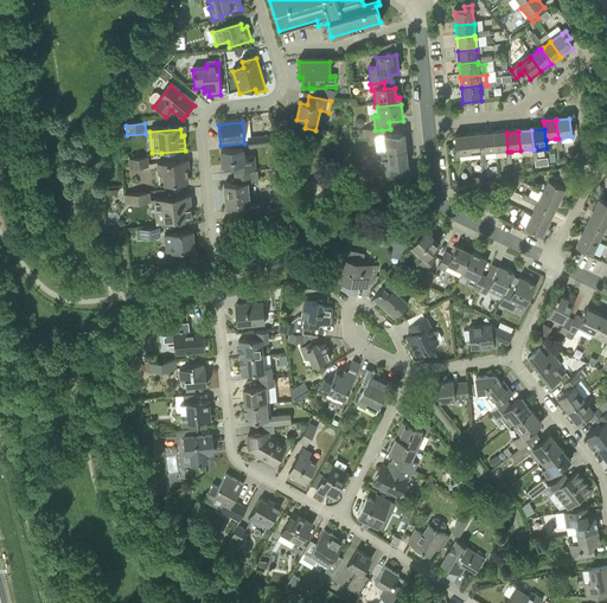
[(505,153),(508,152),(506,133),(493,134),(494,153),(505,153)]
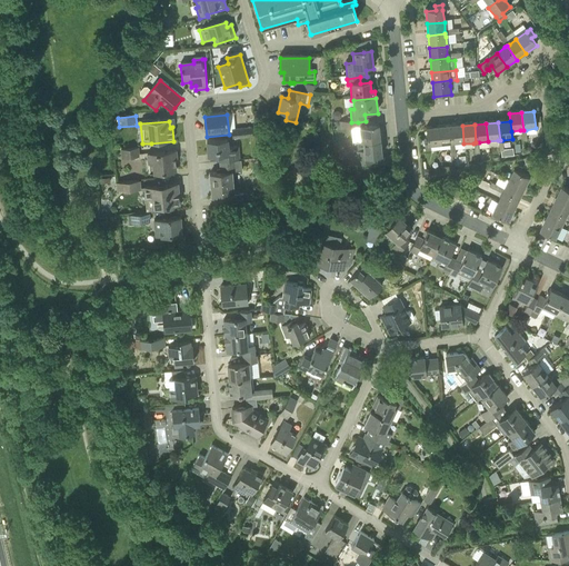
[(455,145),(463,144),(462,126),(450,127),(452,145),(455,145)]
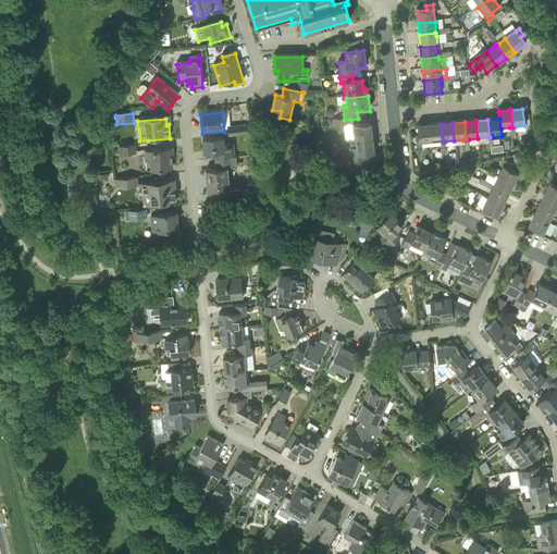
[(356,142),(372,139),(371,124),(351,125),(354,142),(356,142)]
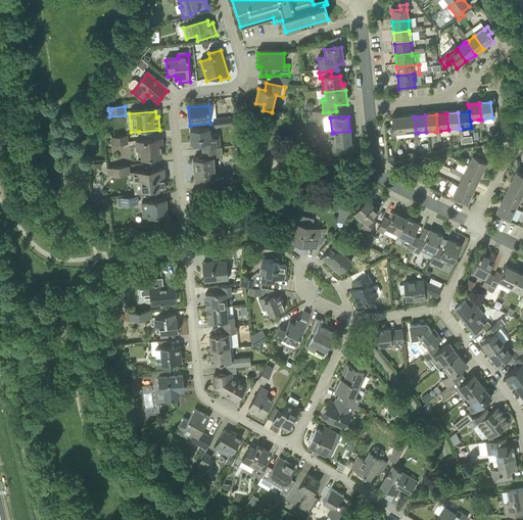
[(413,134),(416,133),(414,116),(402,117),(405,134),(413,134)]
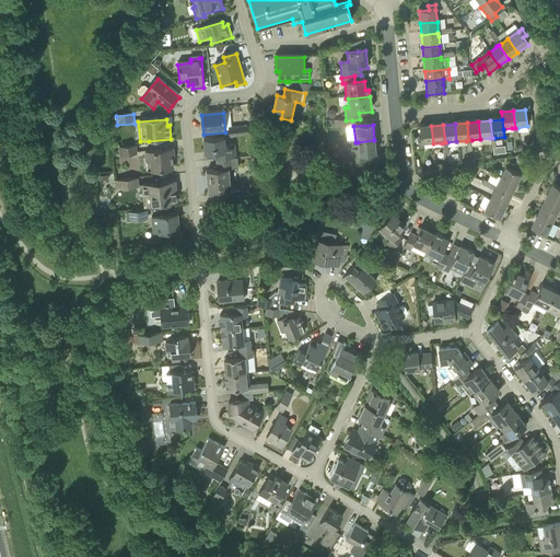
[(423,144),(433,143),(431,126),(419,127),(421,143),(419,144),(419,151),(424,151),(423,144)]
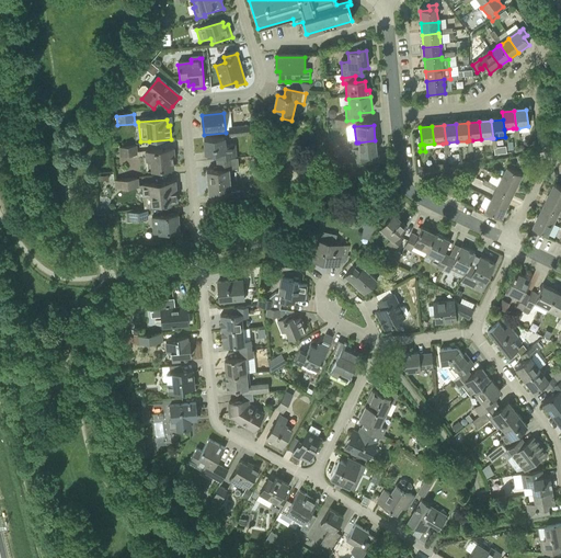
[(229,138),(250,137),(249,127),(229,129),(229,138)]
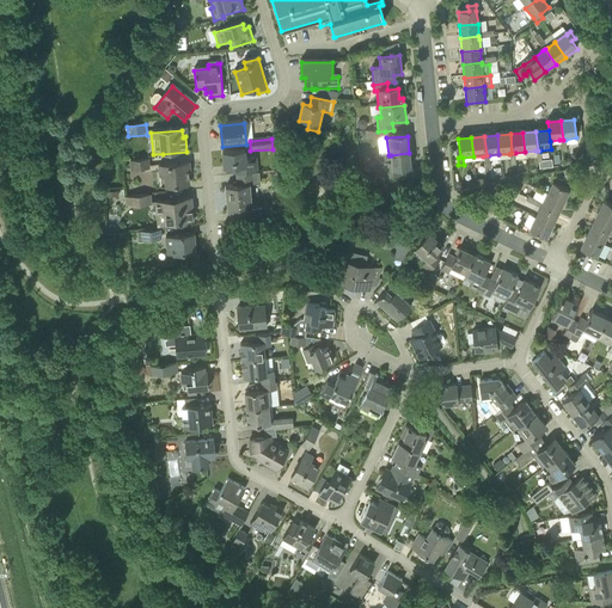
[(237,177),(252,176),(258,174),(257,160),(246,160),(246,152),(222,154),(224,171),(237,170),(237,177)]
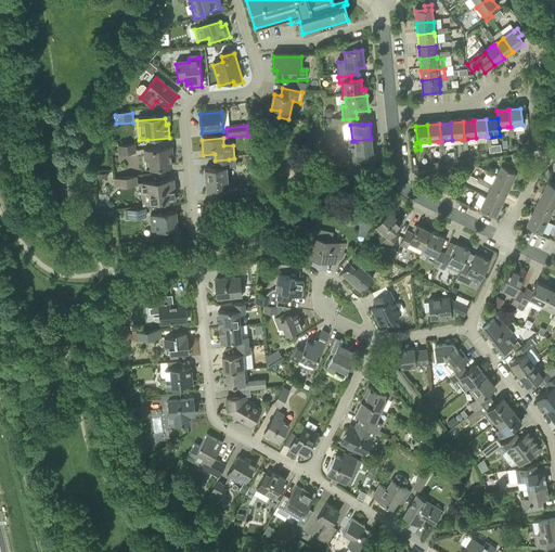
[(348,150),(349,163),(364,161),(364,154),(373,154),(371,139),(355,141),(356,149),(348,150)]
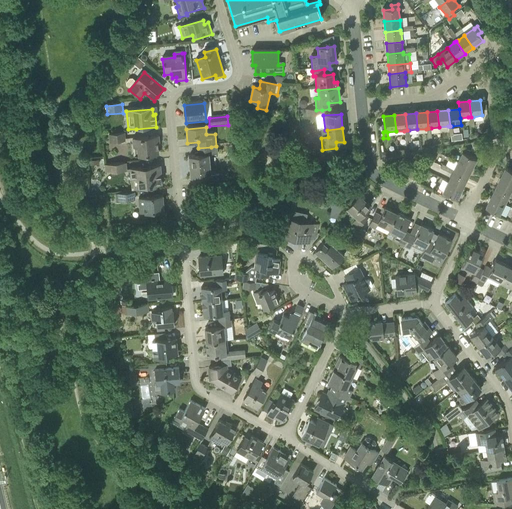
[(109,144),(126,143),(125,134),(109,136),(109,144)]
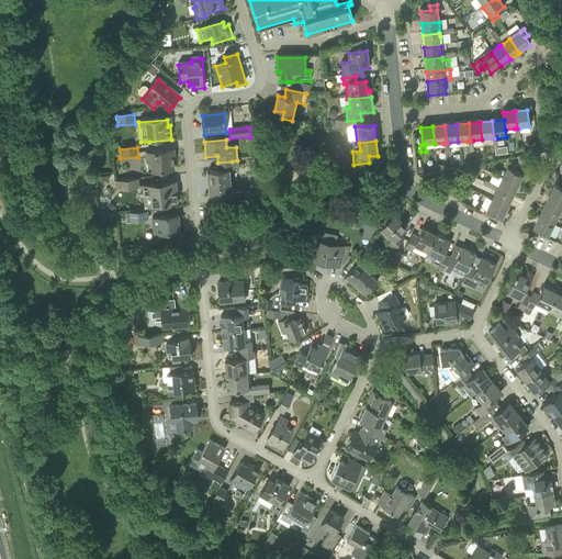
[(150,164),(152,174),(175,170),(172,158),(171,158),(170,152),(145,154),(146,164),(150,164)]
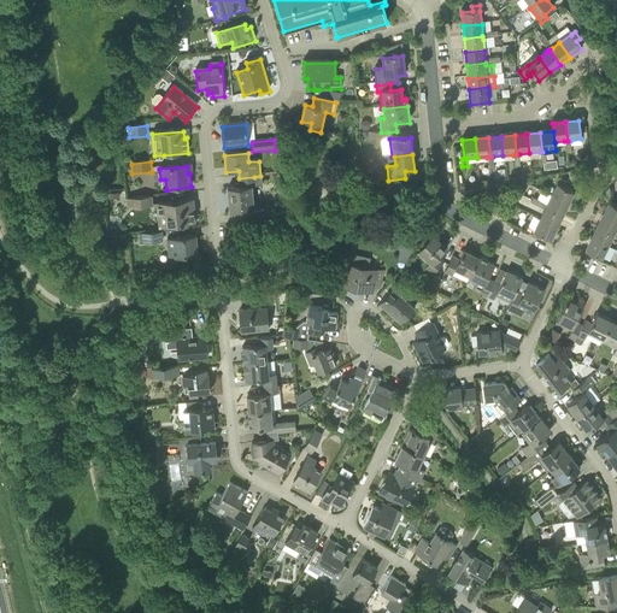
[(229,204),(253,201),(252,188),(256,188),(254,177),(239,178),(240,189),(228,190),(229,204)]
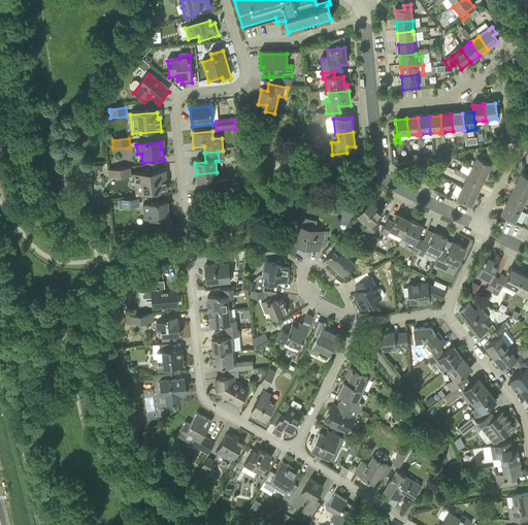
[(246,153),(237,154),(238,167),(248,166),(246,153)]
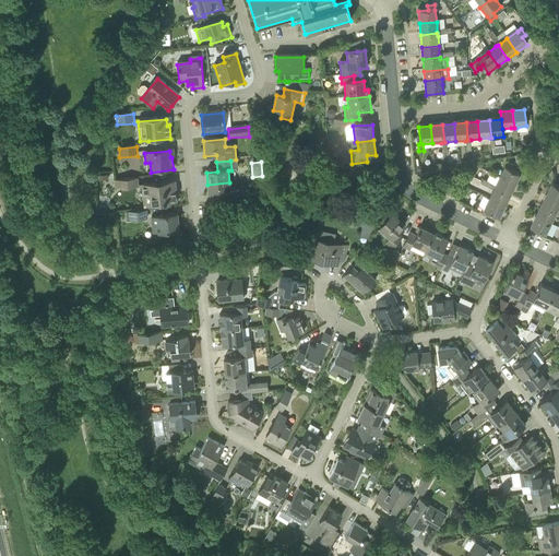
[(499,179),(514,187),(520,176),(511,170),(513,167),(507,164),(504,168),(504,167),(499,179)]
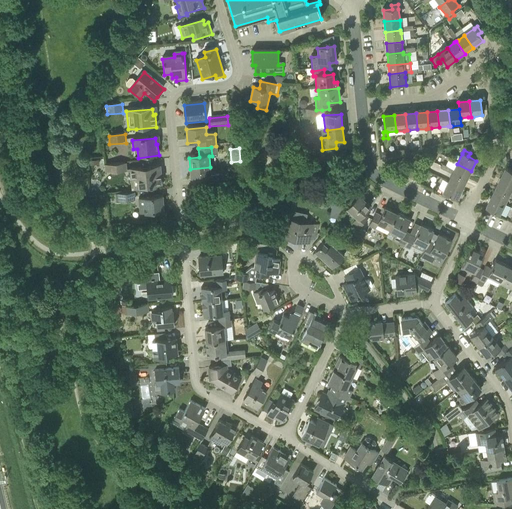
[(112,174),(127,173),(126,164),(104,167),(105,174),(111,173),(112,174)]
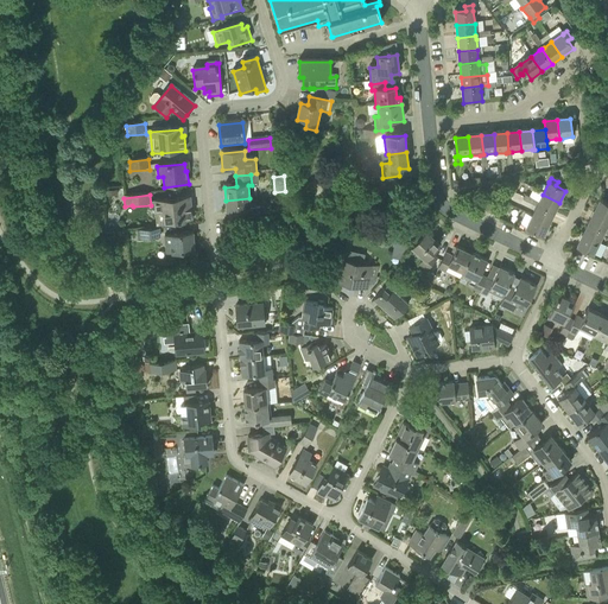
[(555,215),(559,203),(543,195),(538,203),(537,205),(555,215)]
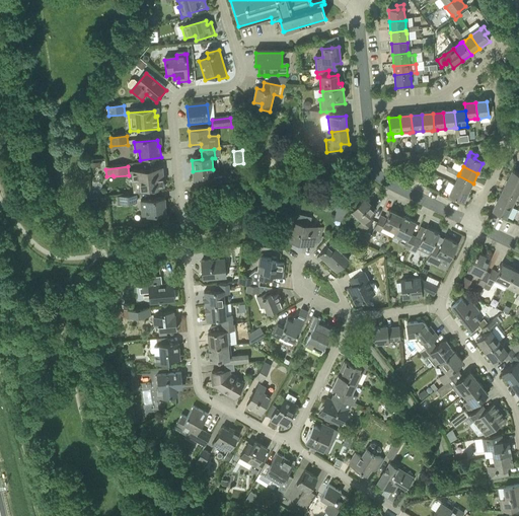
[(138,182),(139,191),(163,188),(162,169),(131,172),(132,183),(138,182)]
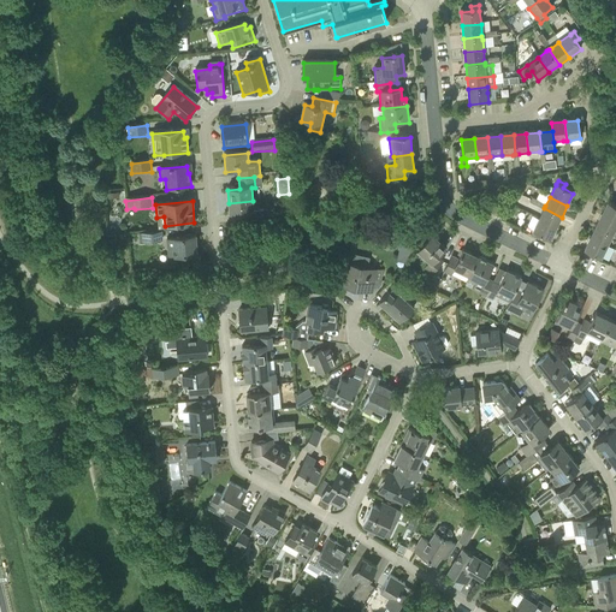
[(243,225),(259,224),(258,213),(254,213),(253,201),(229,203),(230,215),(242,214),(243,225)]
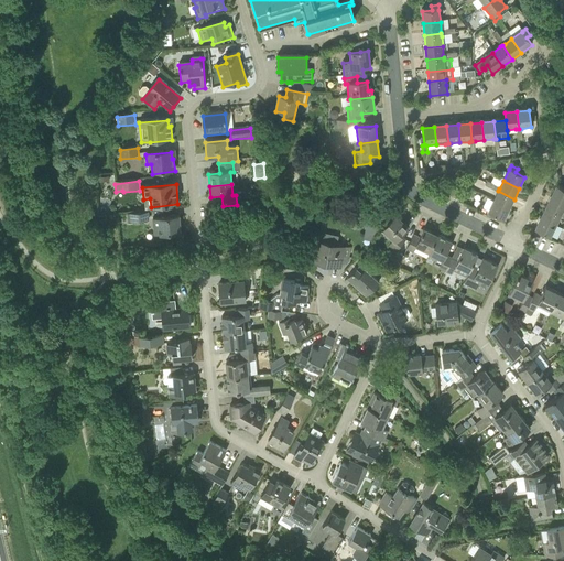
[(264,184),(256,184),(257,198),(266,197),(264,184)]
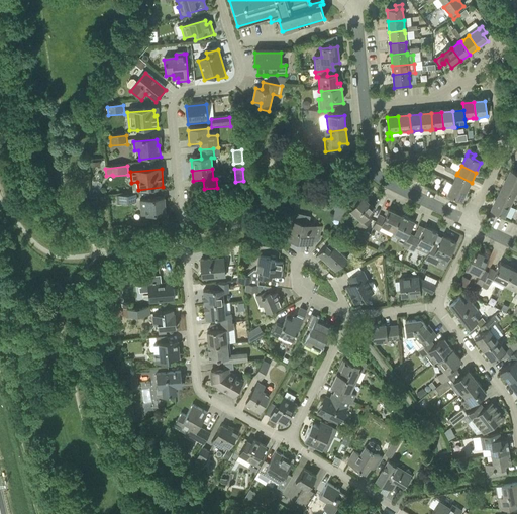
[(516,187),(516,174),(510,171),(505,181),(516,187)]
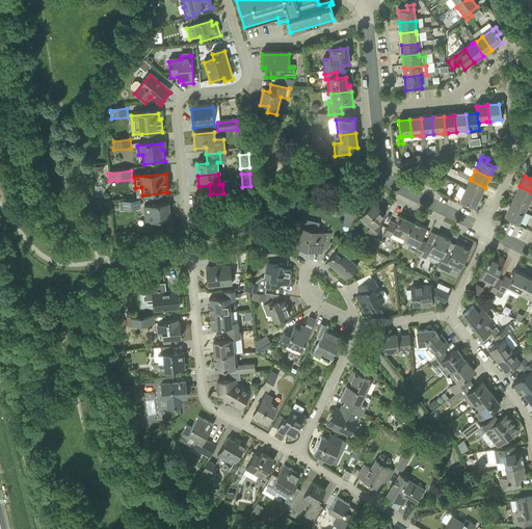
[(480,197),(485,188),(470,180),(469,182),(466,190),(480,197)]
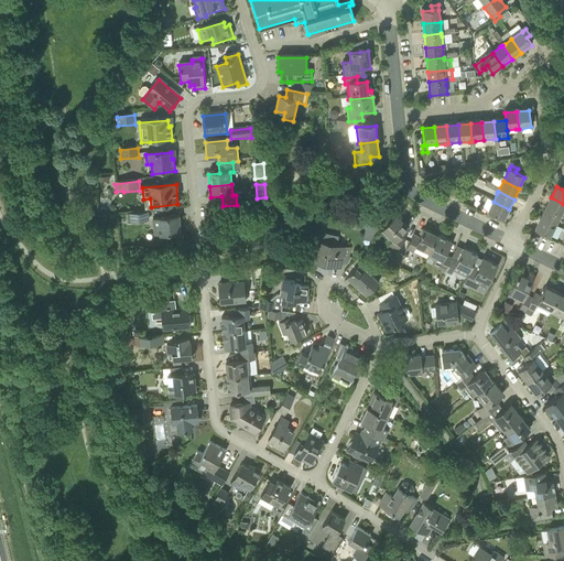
[(561,216),(562,214),(563,208),(563,204),(551,197),(545,208),(561,216)]
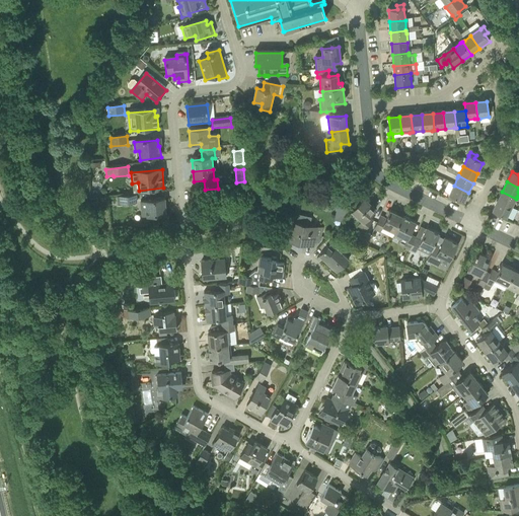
[(447,200),(453,203),(455,199),(463,203),(468,193),(454,186),(449,196),(447,200)]
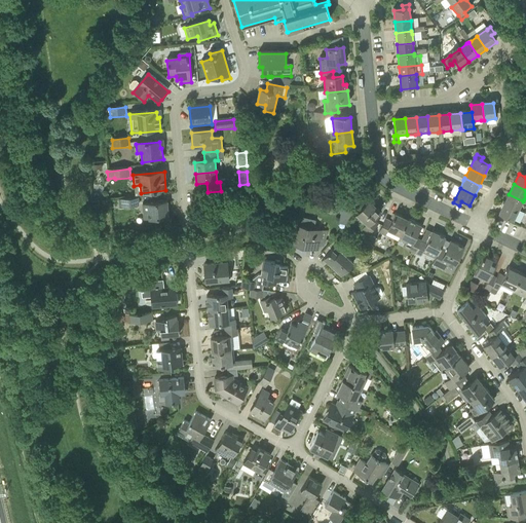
[(503,204),(518,212),(522,203),(523,201),(509,194),(503,204)]
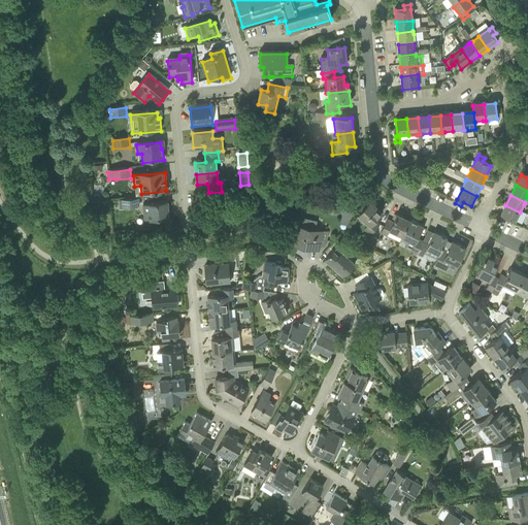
[(120,210),(140,208),(139,200),(119,201),(120,210)]
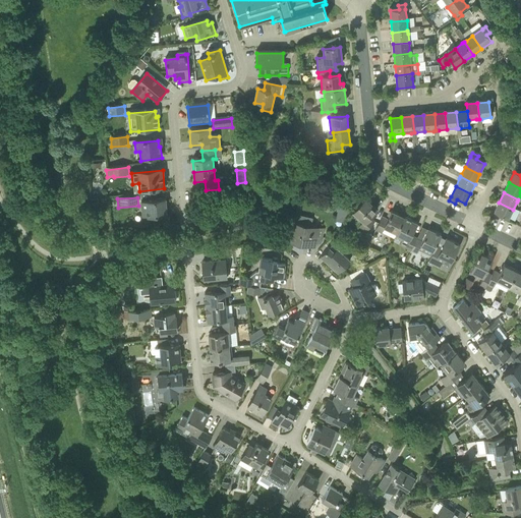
[(358,228),(364,234),(374,223),(370,219),(378,211),(365,200),(353,215),(362,224),(358,228)]
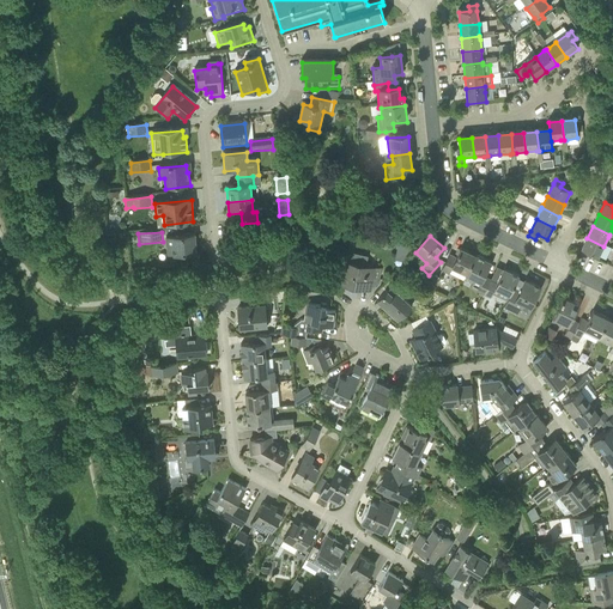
[(165,239),(167,257),(196,255),(195,237),(165,239)]
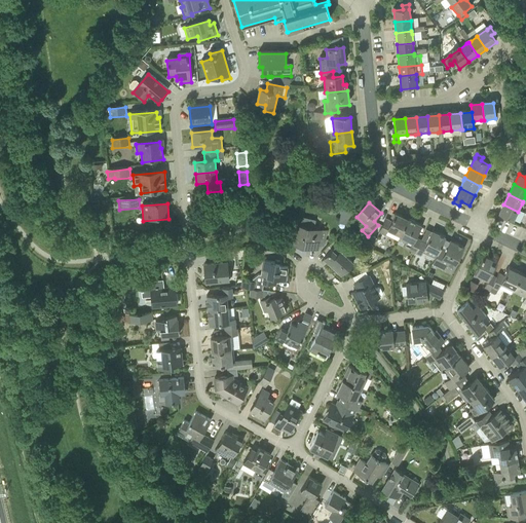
[(518,212),(503,204),(498,215),(513,222),(518,212)]
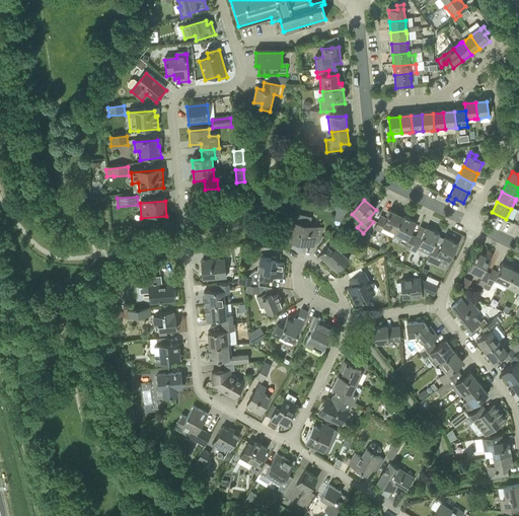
[(342,224),(351,213),(345,209),(342,224)]
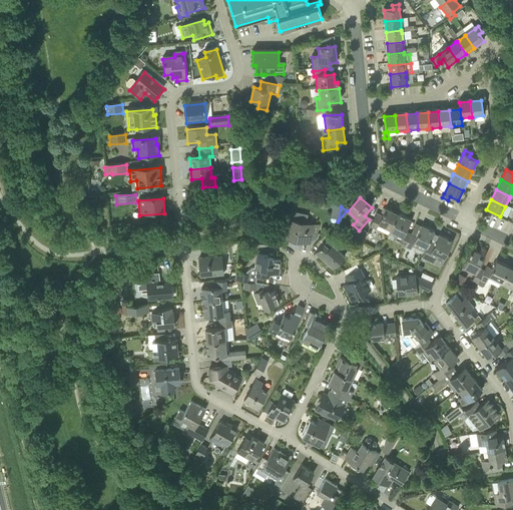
[(379,226),(390,231),(399,215),(386,209),(381,217),(376,215),(370,228),(376,231),(379,226)]
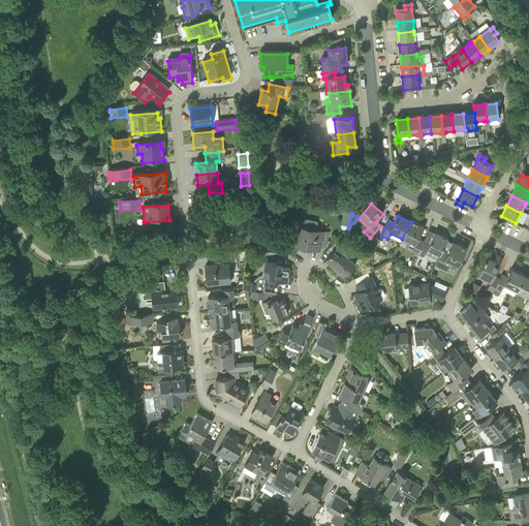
[(417,256),(424,244),(417,241),(424,228),(411,222),(402,239),(401,242),(407,245),(405,250),(417,256)]
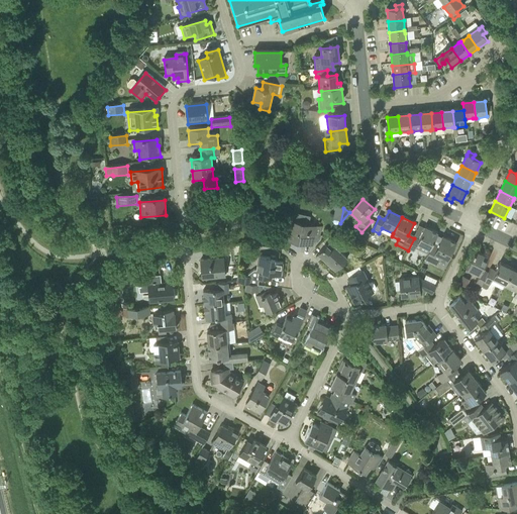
[(308,241),(307,242),(306,247),(313,248),(314,243),(318,244),(321,228),(293,222),(289,242),(303,245),(304,240),(308,241)]
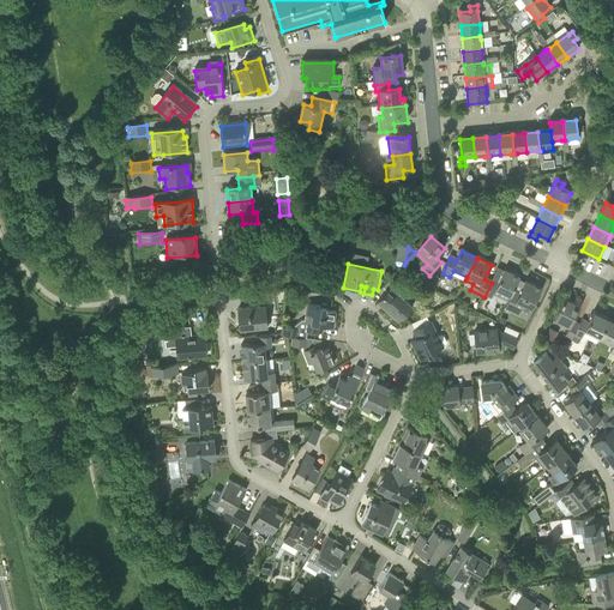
[(511,299),(512,295),(519,279),(505,272),(498,285),(492,283),(485,297),(492,301),(497,291),(511,299)]
